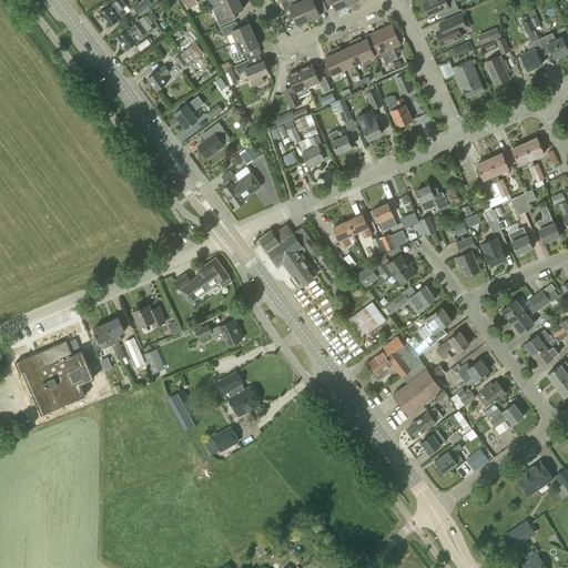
[(110,26),(119,19),(127,13),(123,8),(127,6),(121,0),(118,0),(100,13),(110,26)]
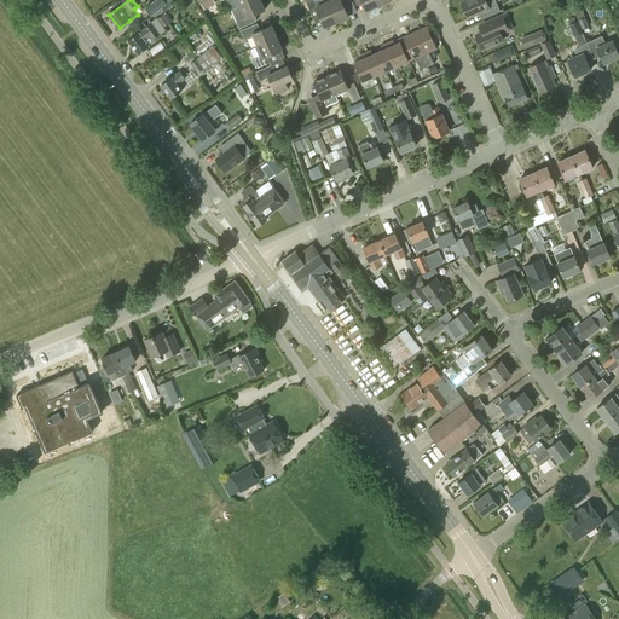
[(151,16),(168,4),(165,0),(155,0),(145,7),(151,16)]
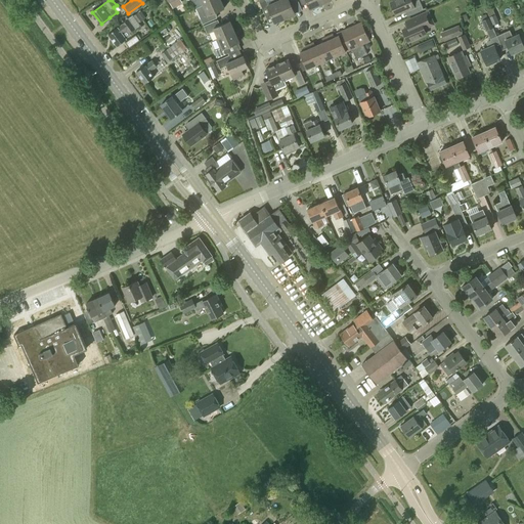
[(220,0),(214,0),(195,8),(203,24),(215,18),(213,13),(224,8),(220,0)]
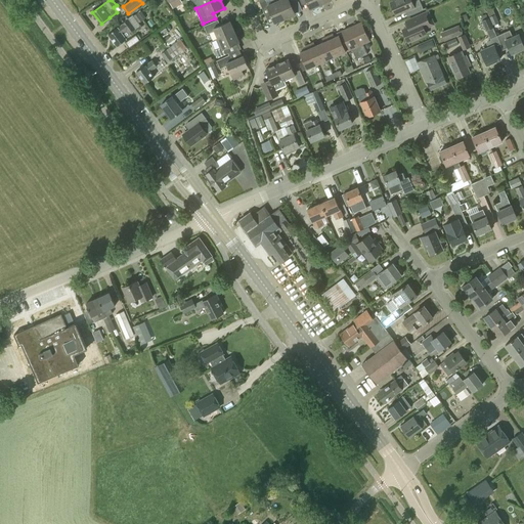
[(275,23),(285,18),(276,0),(265,0),(264,0),(258,0),(263,11),(269,8),(275,23)]
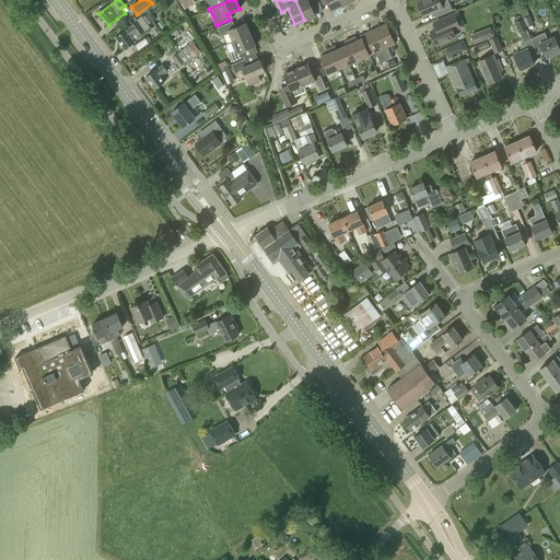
[(295,0),(304,20),(315,14),(308,0),(295,0)]
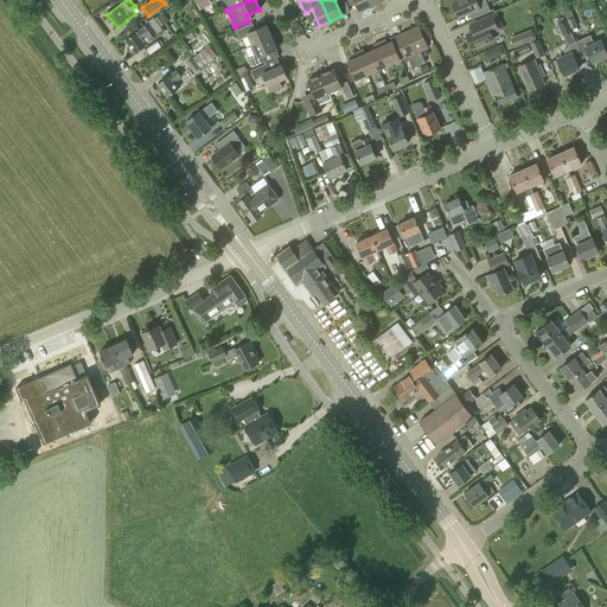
[(372,5),(369,0),(347,0),(349,2),(353,0),(355,0),(359,11),(372,5)]
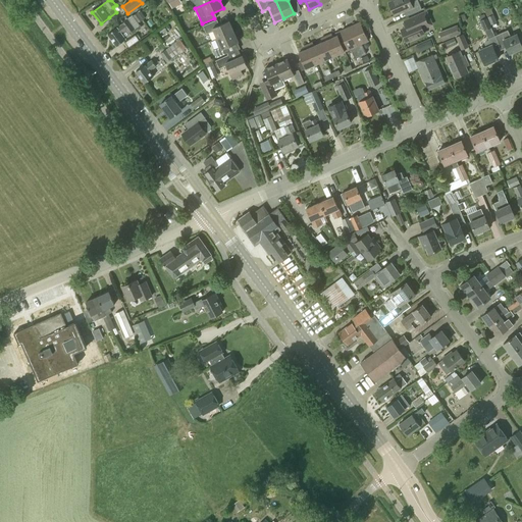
[(415,0),(411,2),(409,0),(394,0),(389,2),(395,14),(408,9),(410,14),(422,9),(419,4),(417,0),(415,0)]
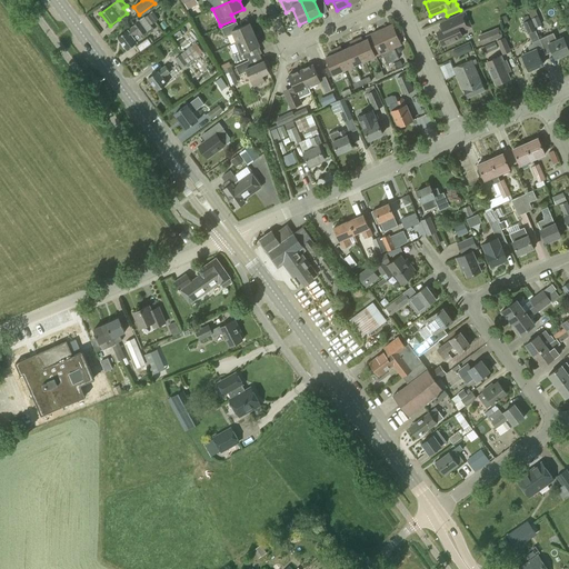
[(531,19),(535,27),(541,25),(536,10),(529,12),(531,19)]
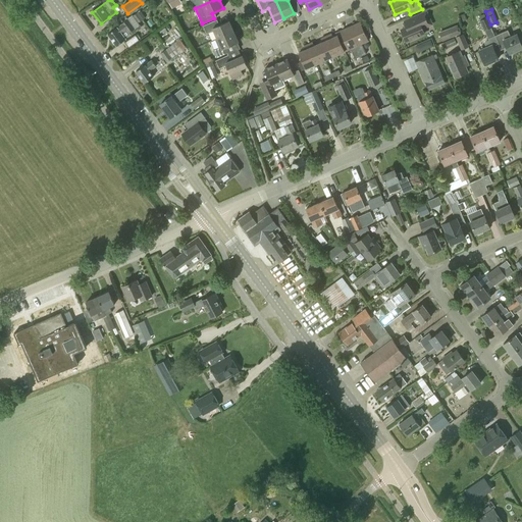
[(117,27),(108,34),(112,41),(111,42),(113,45),(115,44),(116,46),(126,39),(125,39),(140,28),(139,25),(140,25),(138,22),(146,17),(141,10),(133,16),(133,15),(127,18),(126,17),(125,18),(126,20),(121,23),(122,24),(117,28),(117,27)]
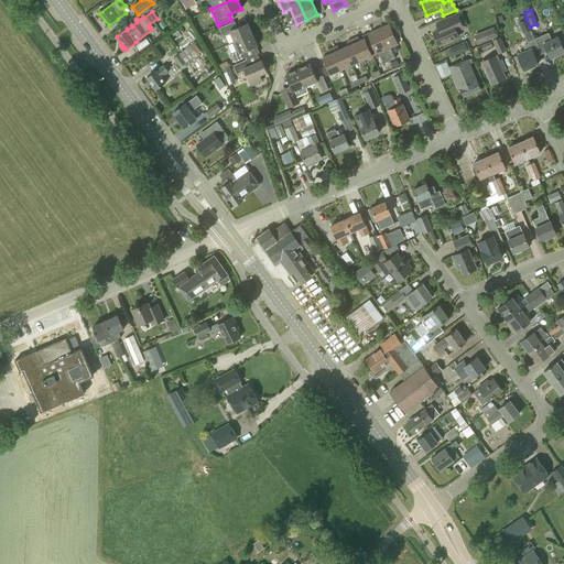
[(467,28),(461,12),(436,23),(440,30),(434,32),(440,45),(459,36),(457,32),(467,28)]
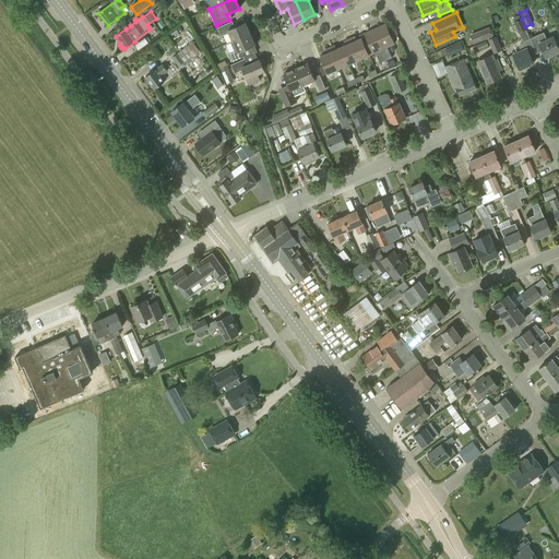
[(531,38),(525,26),(522,19),(514,22),(523,43),(519,45),(521,50),(513,55),(520,69),(534,63),(531,57),(537,55),(531,38)]
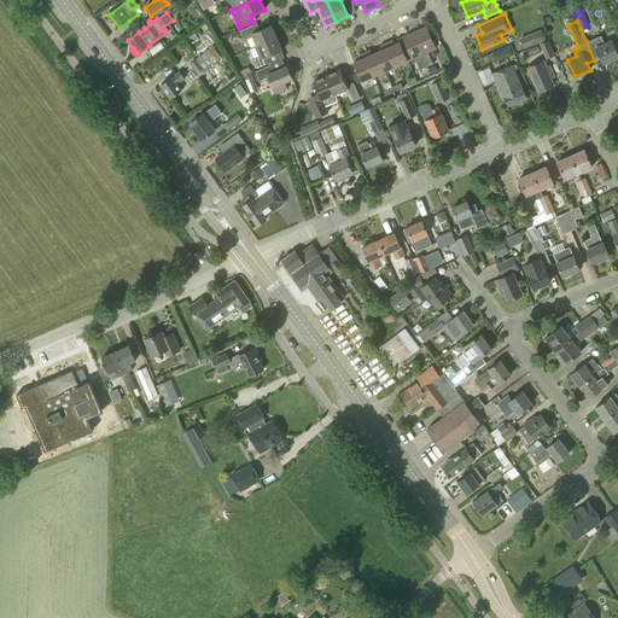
[(257,45),(277,38),(272,24),(257,30),(255,24),(240,30),(244,40),(254,36),(257,45)]
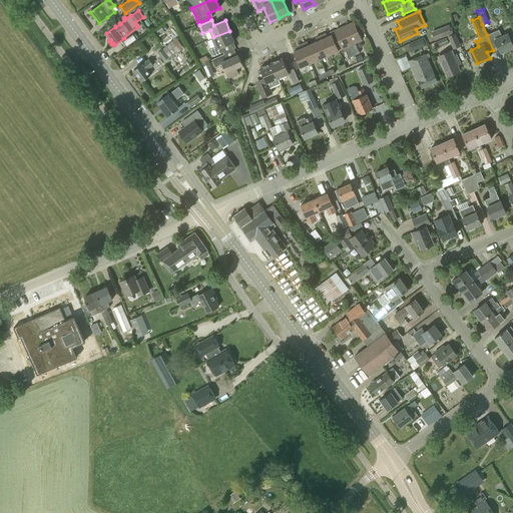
[(343,27),(355,55),(360,53),(356,43),(362,40),(359,34),(365,31),(363,27),(358,30),(354,22),(343,27)]
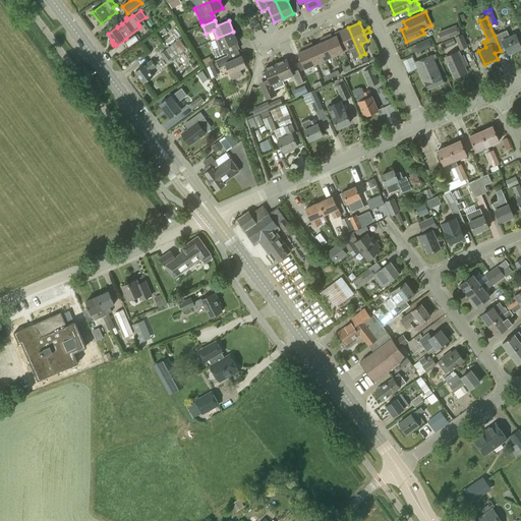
[(449,39),(460,34),(457,25),(446,30),(449,39)]
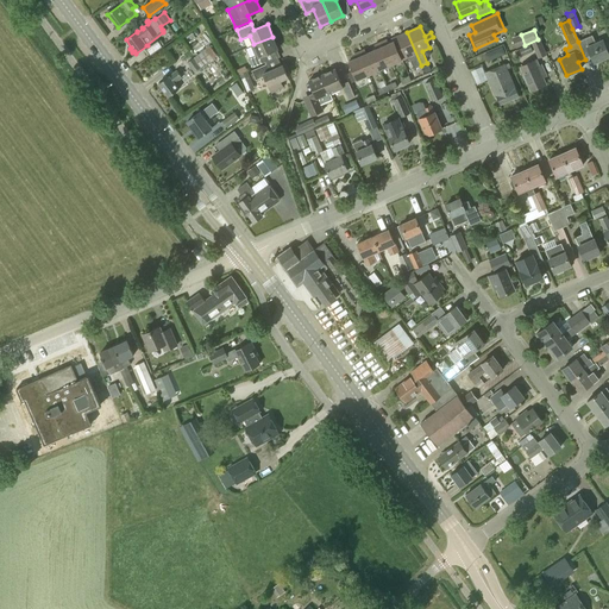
[(414,69),(421,66),(407,32),(391,38),(394,42),(402,60),(409,57),(414,69)]
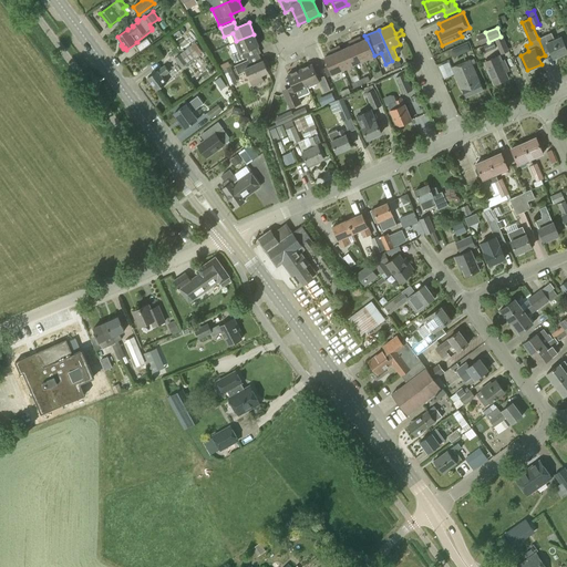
[(538,39),(545,55),(552,52),(554,59),(566,52),(566,50),(562,37),(555,40),(552,33),(538,39)]
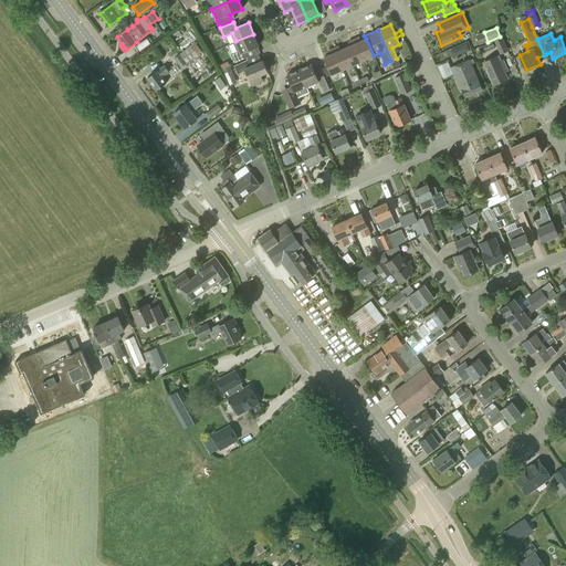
[(253,34),(236,41),(233,42),(237,52),(231,54),(236,62),(249,56),(245,51),(259,45),(253,34)]
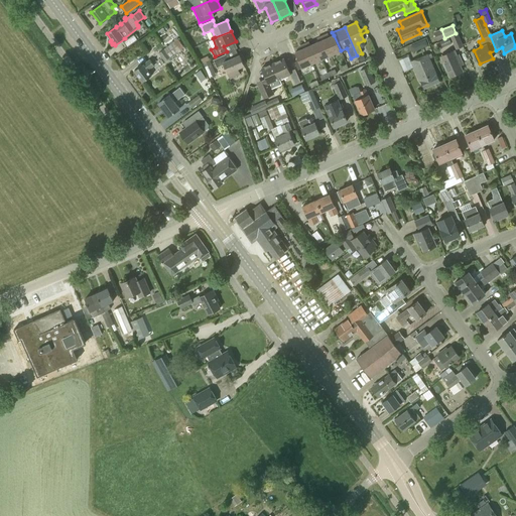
[(135,33),(126,39),(129,43),(138,38),(135,33)]
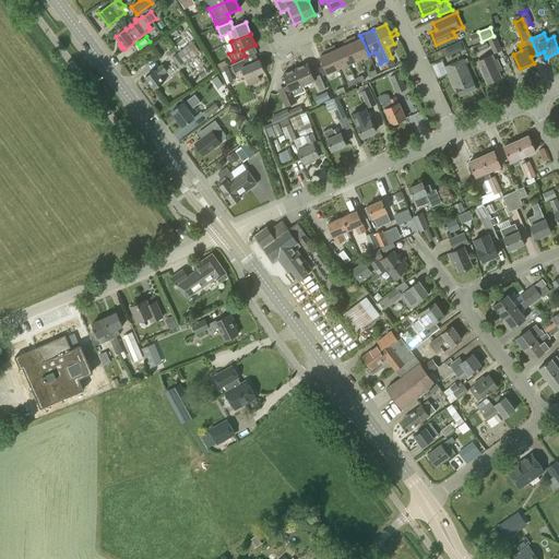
[(495,54),(502,50),(496,36),(488,39),(495,54)]
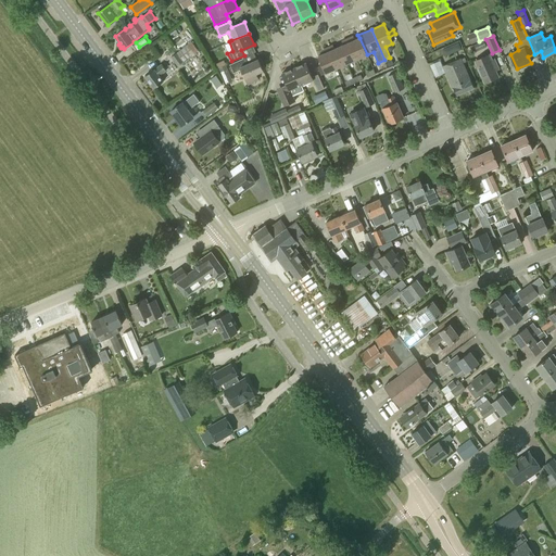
[(367,54),(359,38),(354,40),(352,39),(351,37),(348,38),(357,59),(367,54)]
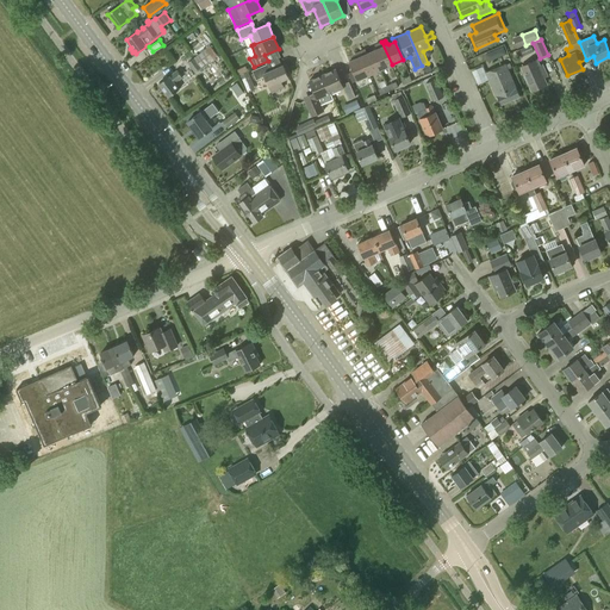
[(381,69),(392,64),(381,42),(378,44),(378,45),(378,49),(373,51),(381,69)]
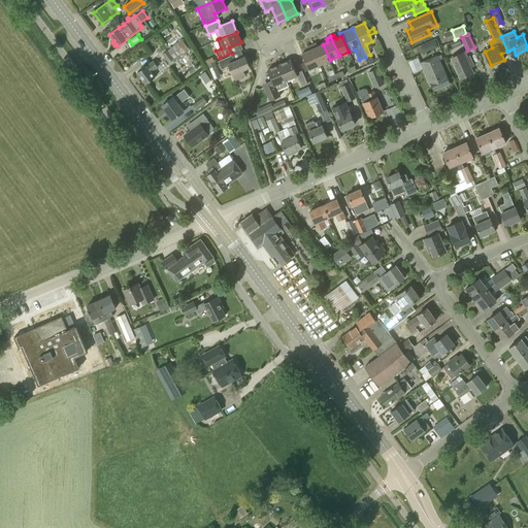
[(168,63),(189,48),(183,39),(162,55),(168,63)]
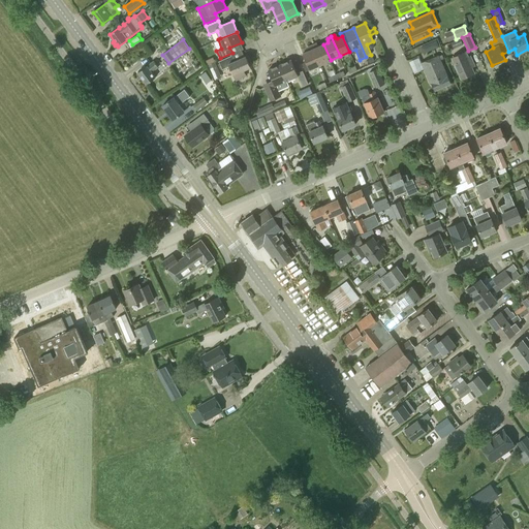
[(436,40),(430,43),(433,50),(439,47),(436,40)]
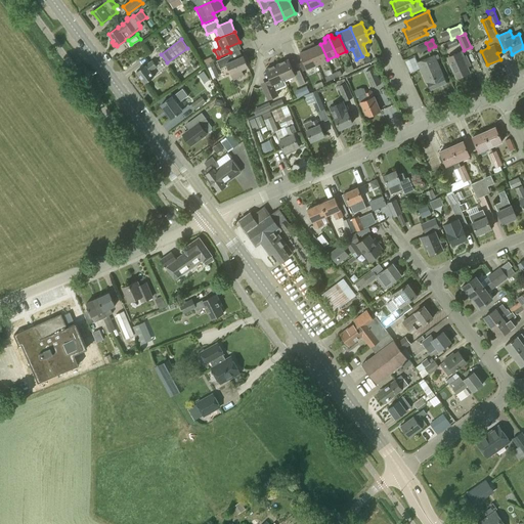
[(328,59),(320,44),(314,46),(312,45),(311,43),(308,45),(317,64),(328,59)]
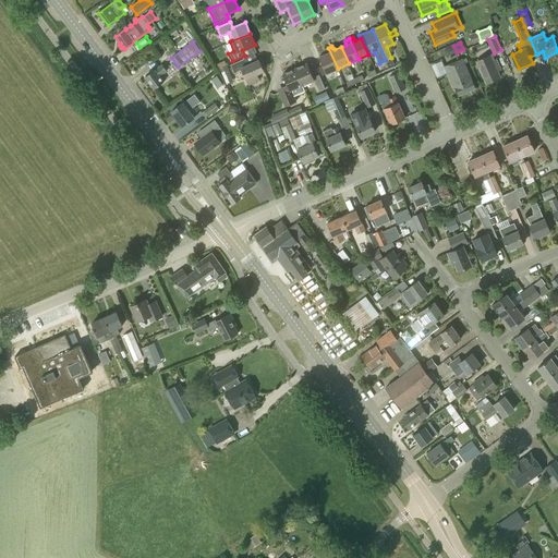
[(327,73),(338,69),(328,48),(325,49),(326,51),(325,53),(319,56),(327,73)]
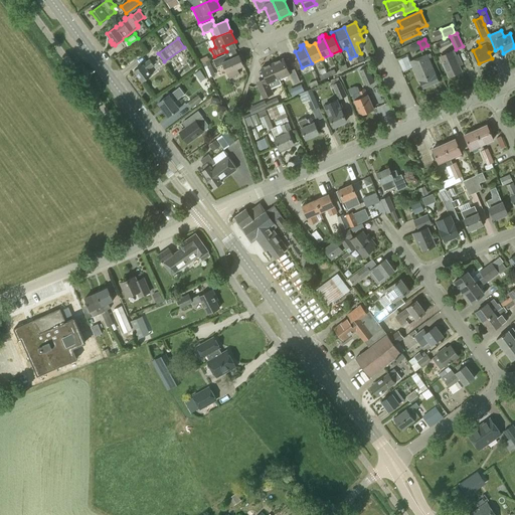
[(457,55),(455,49),(440,56),(449,76),(462,70),(459,65),(462,64),(458,55),(457,55)]
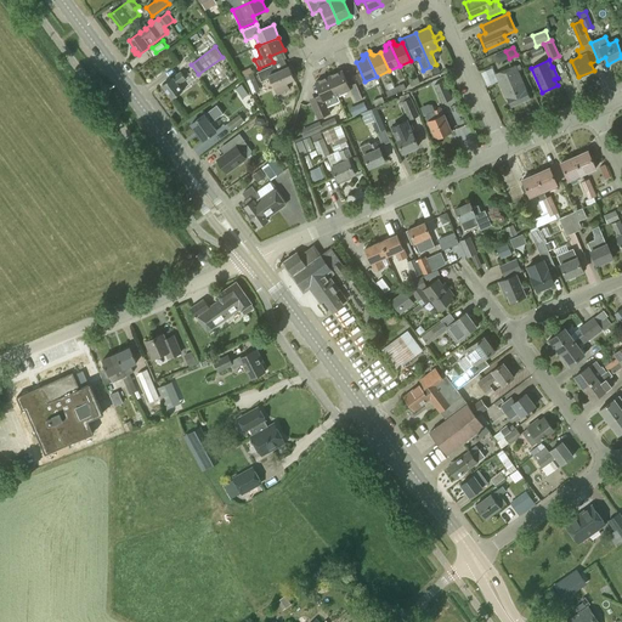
[(275,72),(272,66),(258,72),(261,82),(271,78),(275,88),(278,95),(290,90),(287,82),(294,79),(288,66),(275,72)]
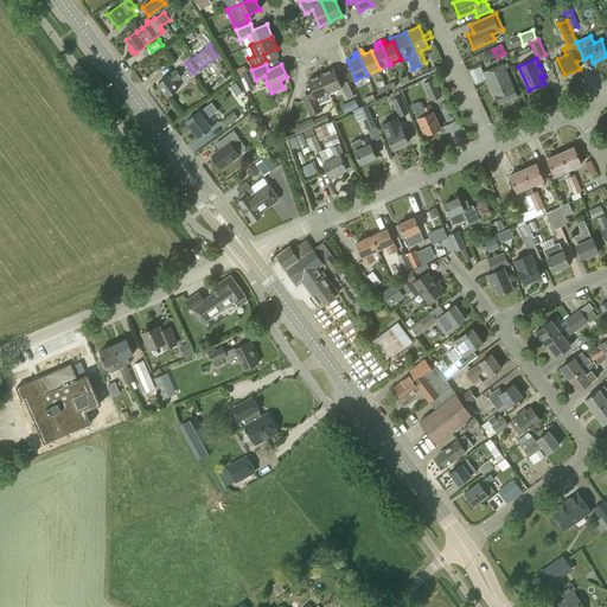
[(499,103),(517,96),(503,64),(484,72),(494,97),(496,96),(499,103)]
